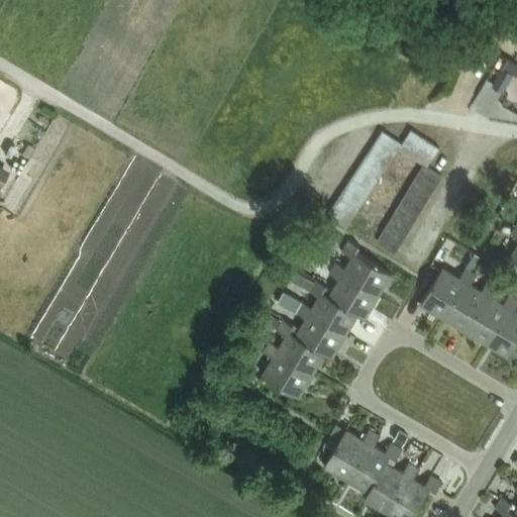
[(516,7),(507,24),(507,25),(516,31),(516,7)]
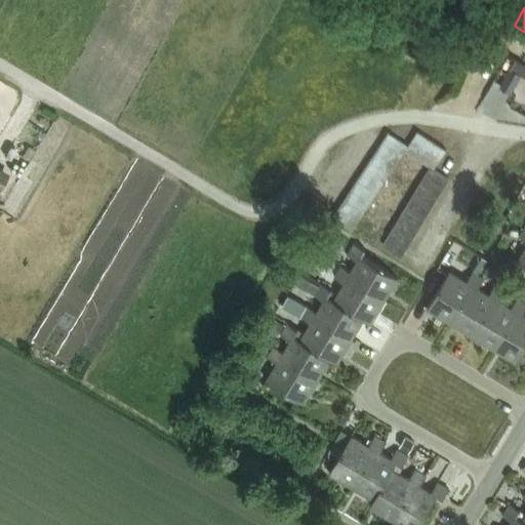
[(494,17),(476,49),(497,63),(516,31),(494,17)]
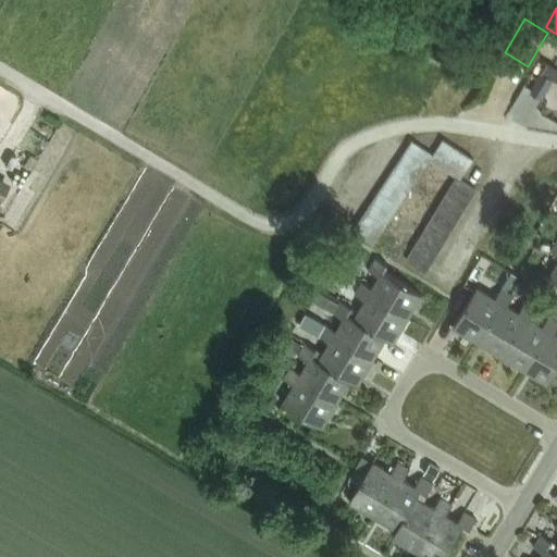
[(542,73),(555,81),(556,81),(556,67),(547,63),(542,73)]
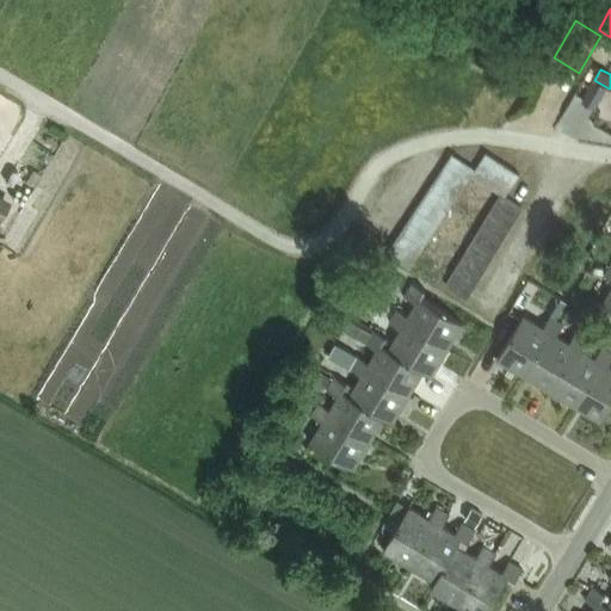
[(609,88),(594,80),(584,100),(597,107),(609,88)]
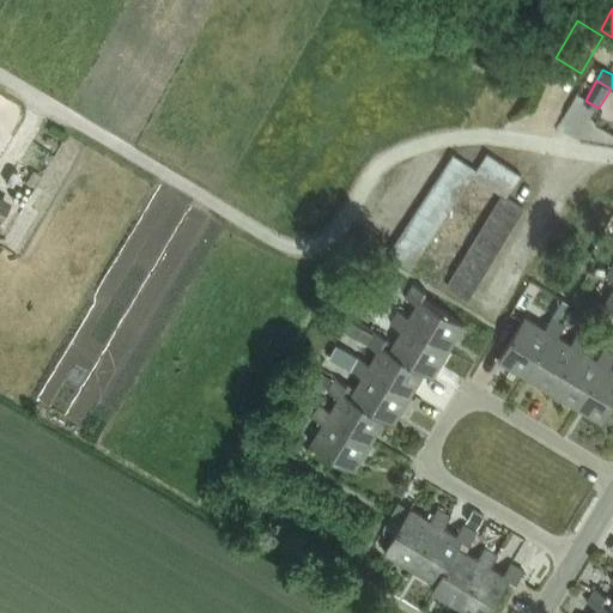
[(485,182),(499,161),(489,153),(474,175),(485,182)]
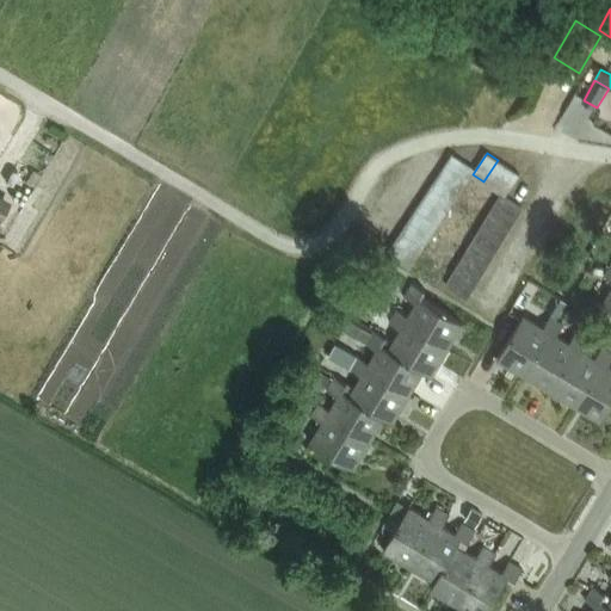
[(446,165),(468,179),(475,168),(454,154),(446,165)]
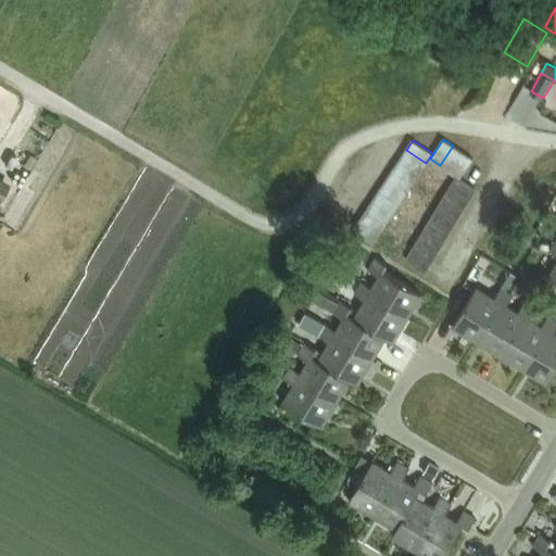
[(451,173),(464,152),(453,146),(440,165),(451,173)]
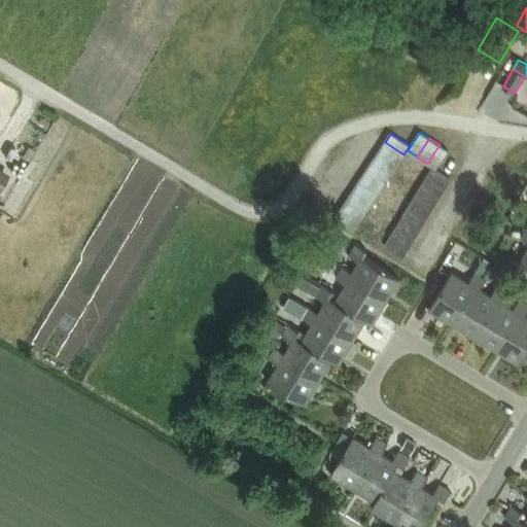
[(379,151),(397,164),(403,154),(385,142),(379,151)]
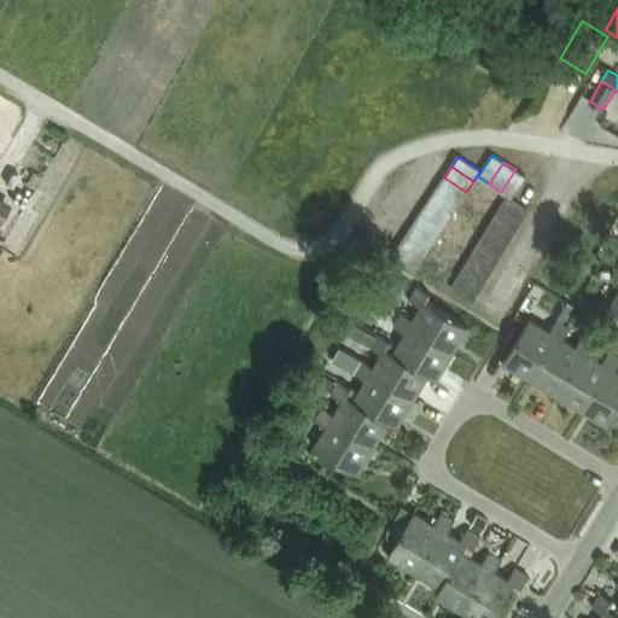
[(516,169),(501,192),(512,199),(526,176),(516,169)]
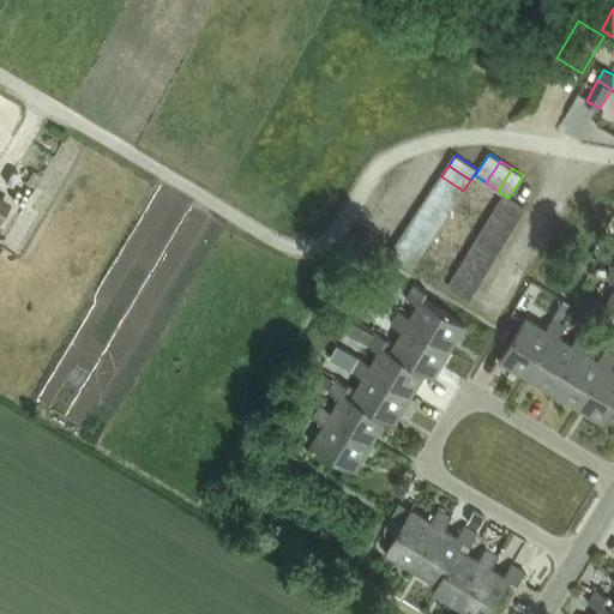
[(433,187),(456,203),(463,191),(441,176),(433,187)]
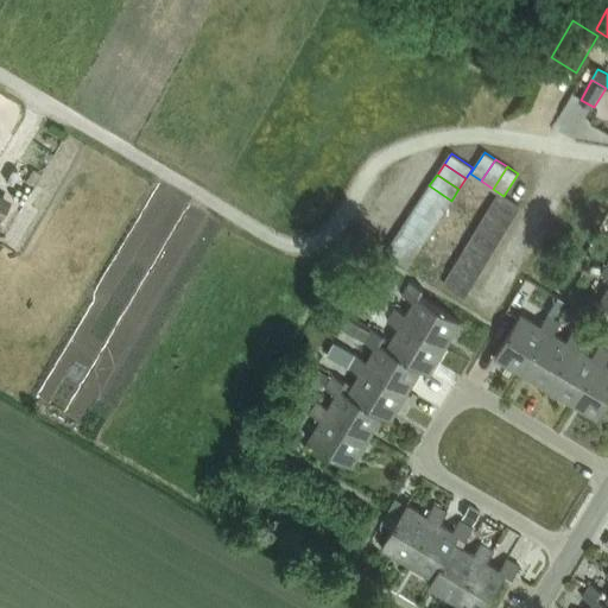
[(422,197),(444,211),(451,201),(429,185),(422,197)]
